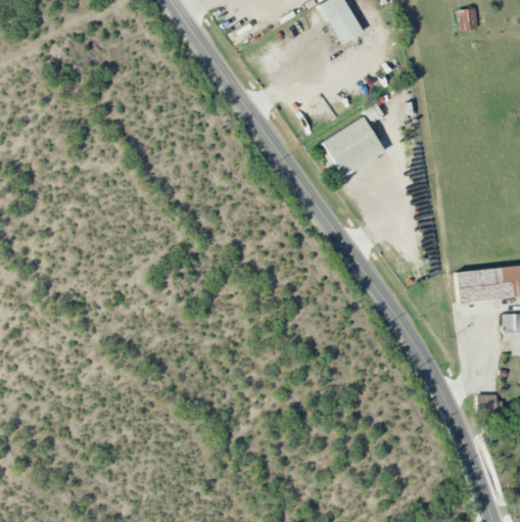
[(364,32),(344,0),(328,0),(318,6),(341,45),(364,32)]
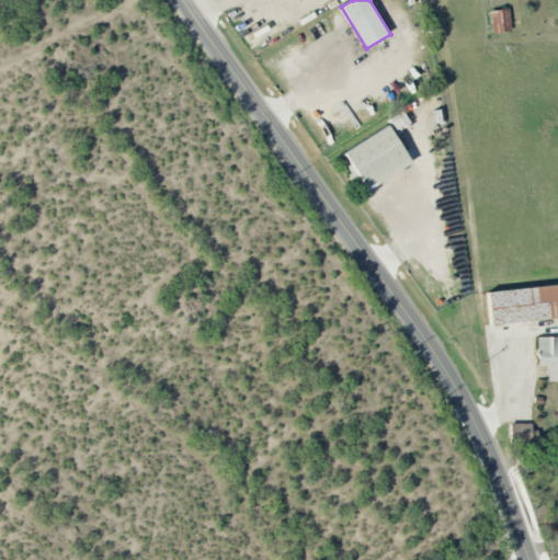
[(494,34),(513,32),(511,9),(491,11),(494,34)]
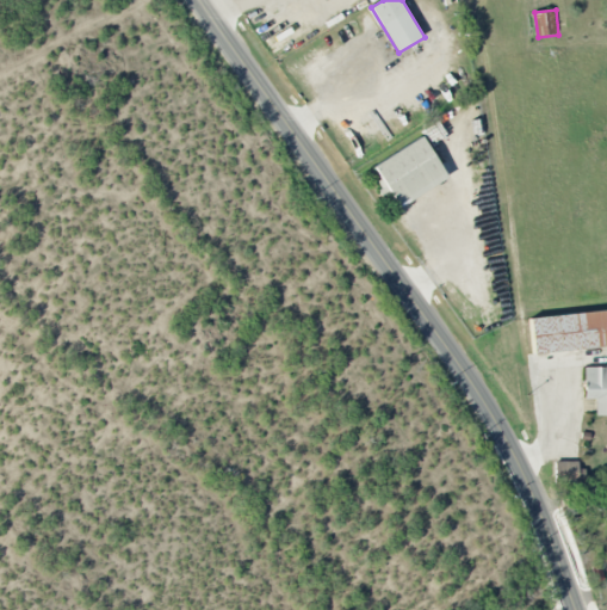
[(450,178),(425,136),(376,166),(401,208),(450,178)]
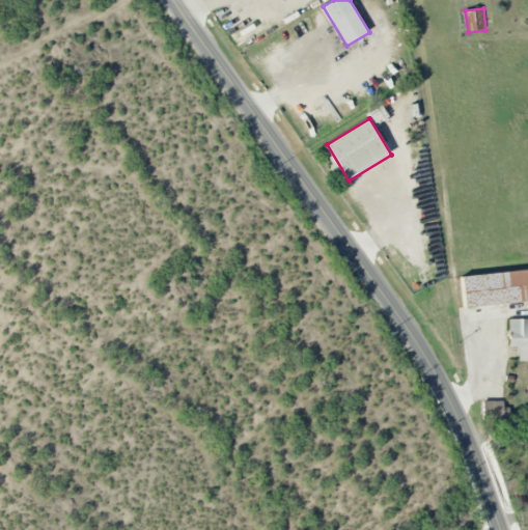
[(527,270),(463,275),(465,307),(527,302),(527,270)]
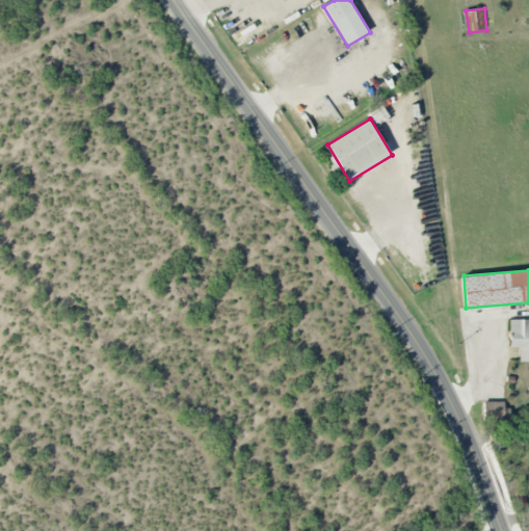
[(528,319),(510,320),(511,348),(523,348),(523,364),(528,364),(528,319)]
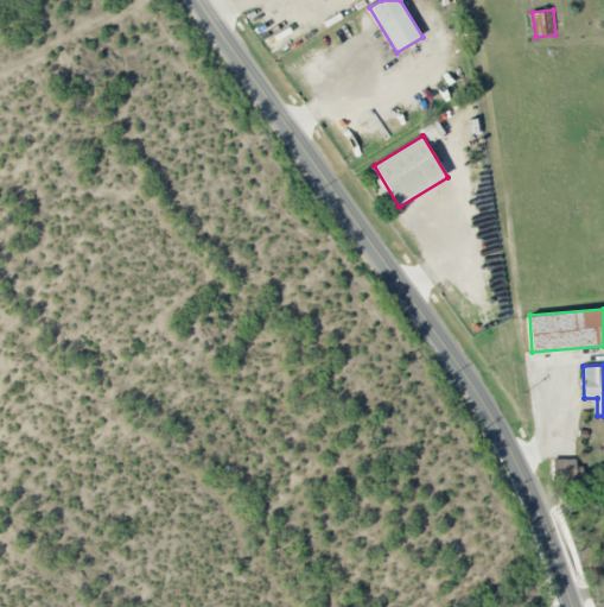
All buildings are outlined.
